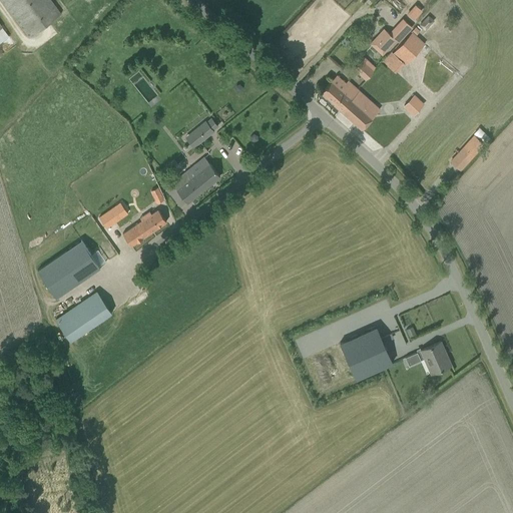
[(60,13),(50,0),(1,0),(30,37),(60,13)]
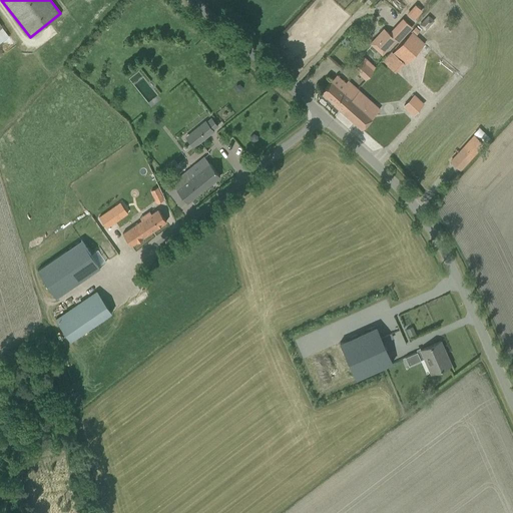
[(405,13),(412,20),(421,11),(414,4),(405,13)]
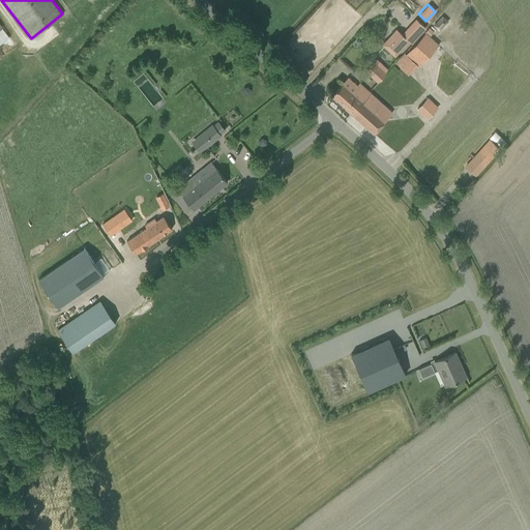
[(447,22),(442,17),(434,25),(439,30),(447,22)]
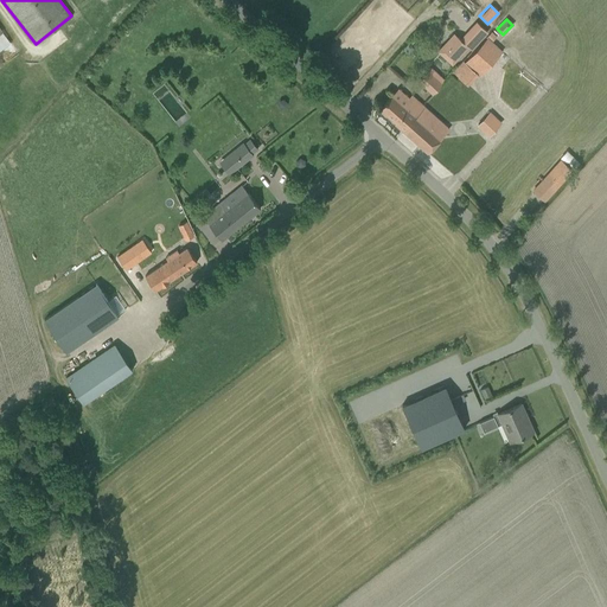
[(454,33),(438,51),(452,65),(468,48),(471,50),(487,32),(475,21),(460,39),(454,33)]
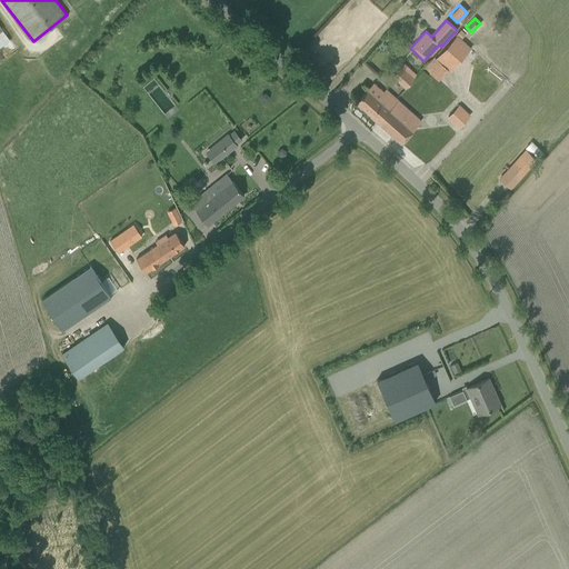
[(460,30),(456,36),(457,36),(460,40),(465,35),(460,30)]
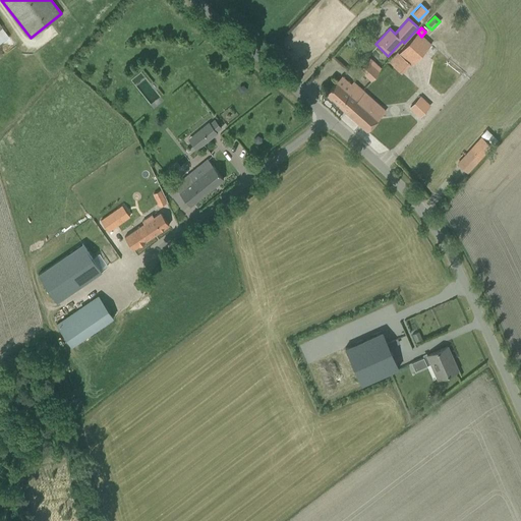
[(398,53),(389,62),(399,71),(408,61),(412,65),(430,45),(421,37),(418,33),(399,54),(398,53)]
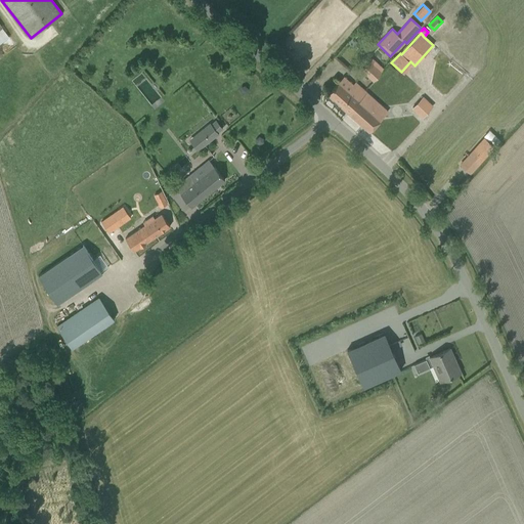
[(361,71),(374,82),(385,71),(373,59),(361,71)]
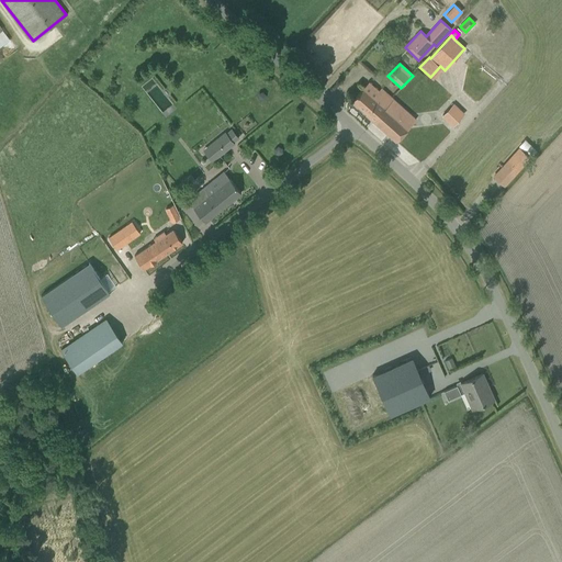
[(366,114),(373,122),(382,112),(380,111),(392,98),(381,89),(377,92),(373,96),(363,88),(351,101),(366,114)]
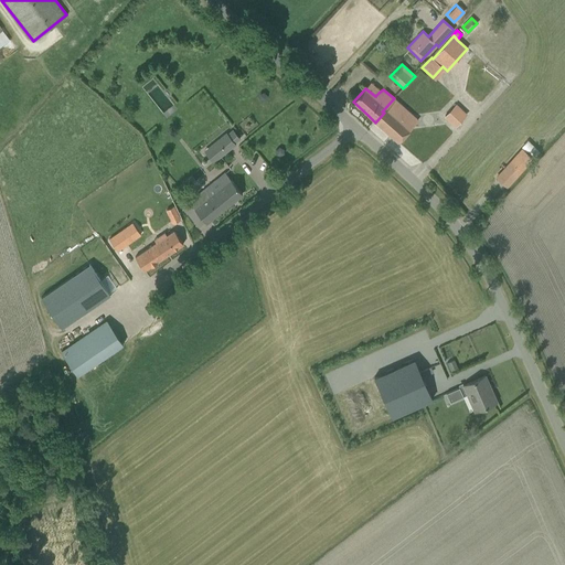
[(384,113),(375,123),(397,142),(411,129),(406,125),(414,116),(394,98),(382,112),(384,113)]
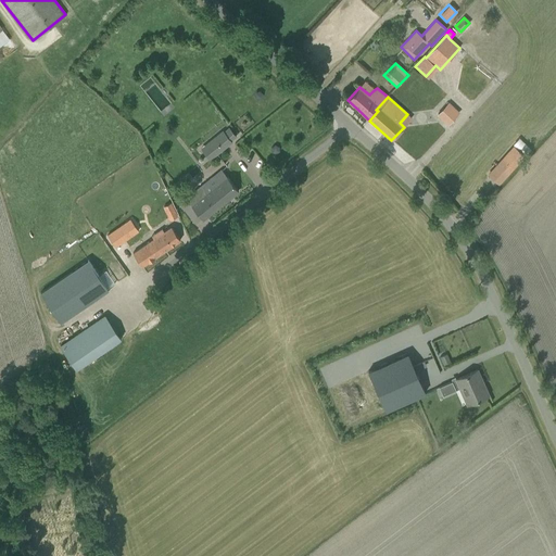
[(438,114),(449,124),(458,114),(449,103),(438,114)]
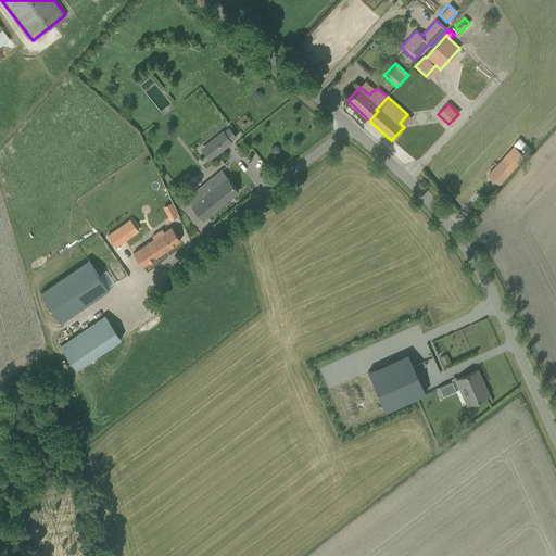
[(223,131),(201,149),(210,160),(231,142),(231,141),(237,137),(229,128),(224,133),(223,131)]
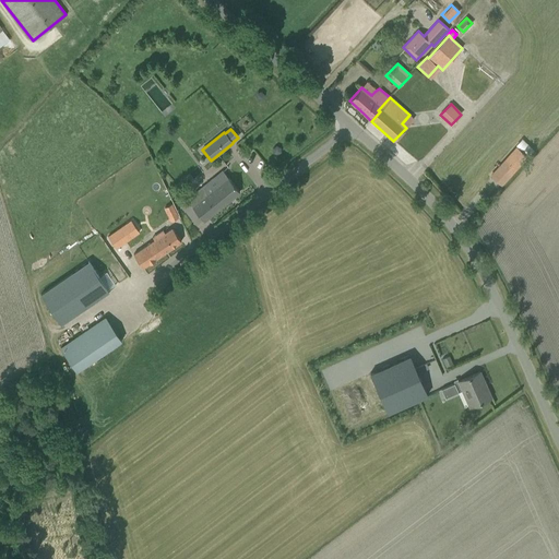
[(491,176),(501,185),(515,168),(507,159),(491,176)]
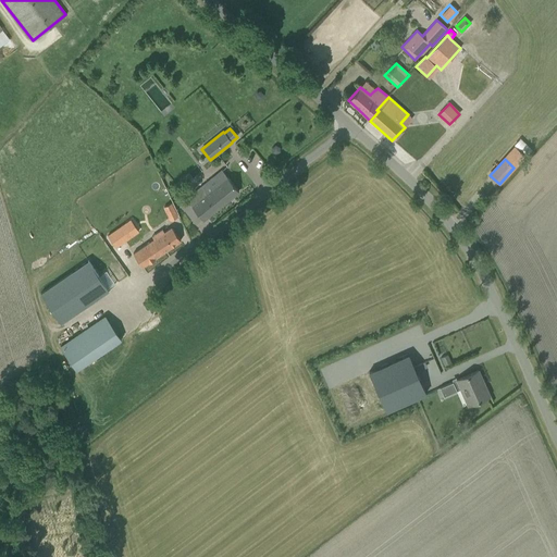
[(202,220),(238,192),(226,176),(221,171),(186,199),(202,220)]
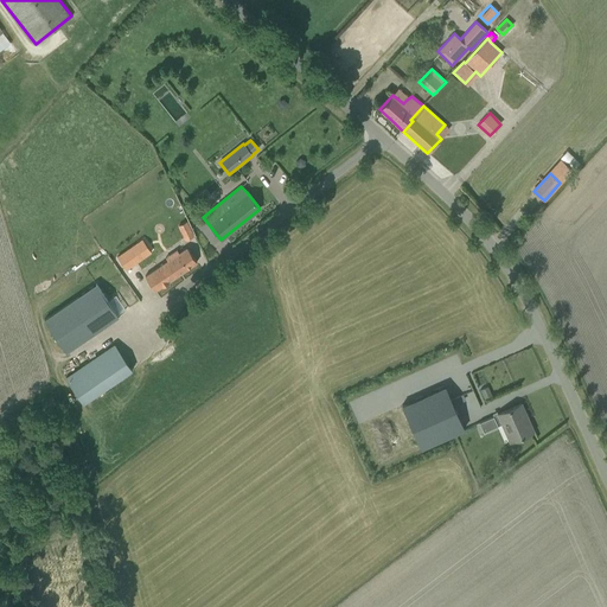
[(174,232),(179,242),(185,240),(185,241),(193,237),(186,223),(178,227),(179,230),(174,232)]
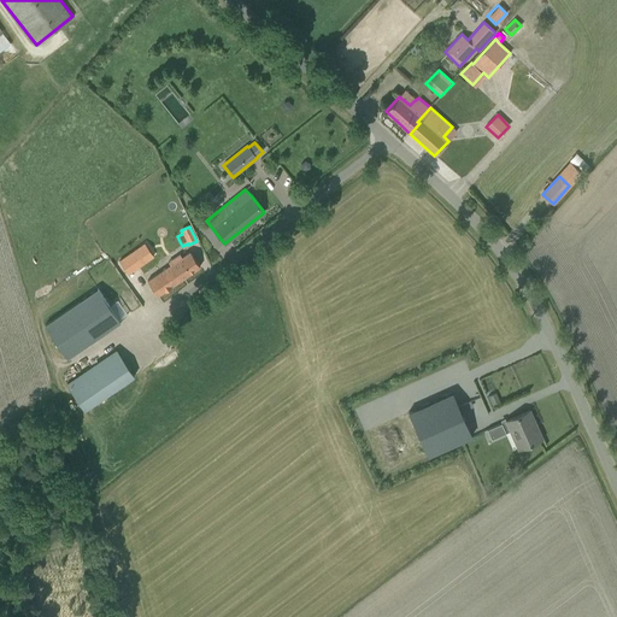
[(119,262),(122,265),(115,269),(119,276),(125,271),(128,275),(154,257),(145,244),(119,262)]
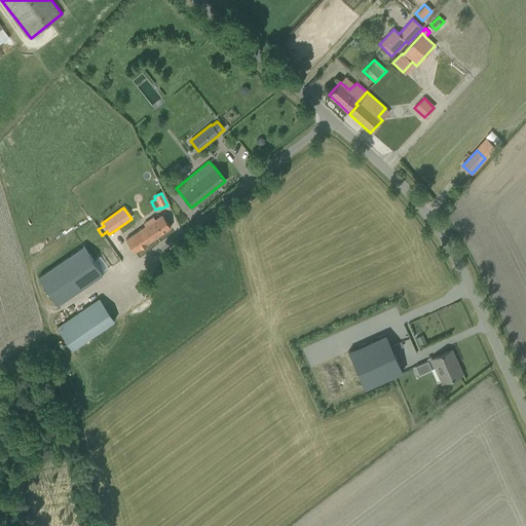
[(125,238),(135,252),(171,227),(161,215),(155,220),(154,218),(153,218),(152,216),(143,223),(145,226),(125,238)]
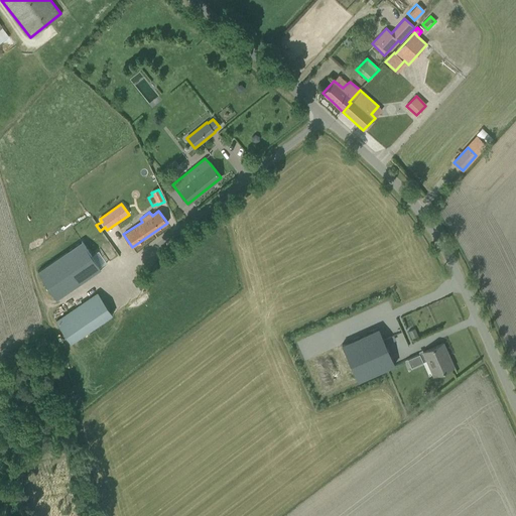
[(37,272),(55,298),(100,268),(82,242),(37,272)]
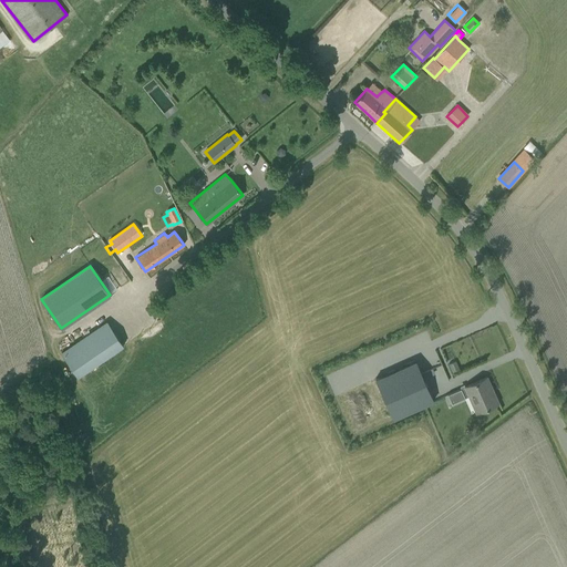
[(78,377),(123,346),(107,321),(61,352),(78,377)]
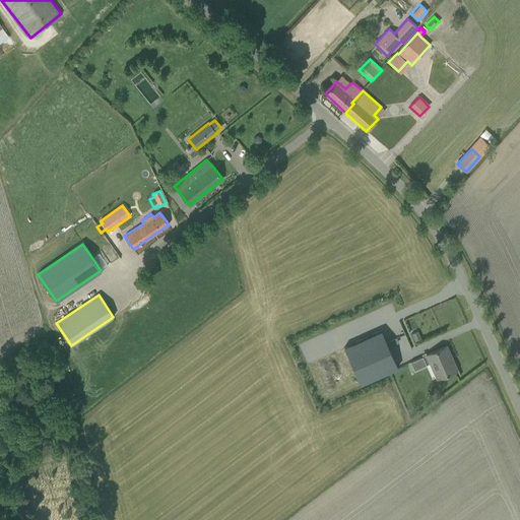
[(381,330),(344,347),(361,384),(397,368),(381,330)]
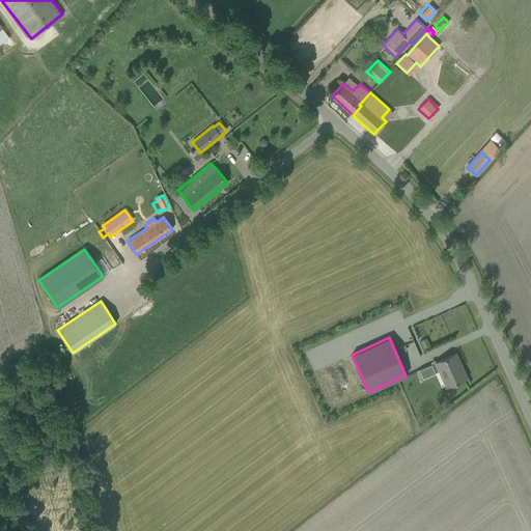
[(425,338),(420,340),(424,348),(429,346),(425,338)]
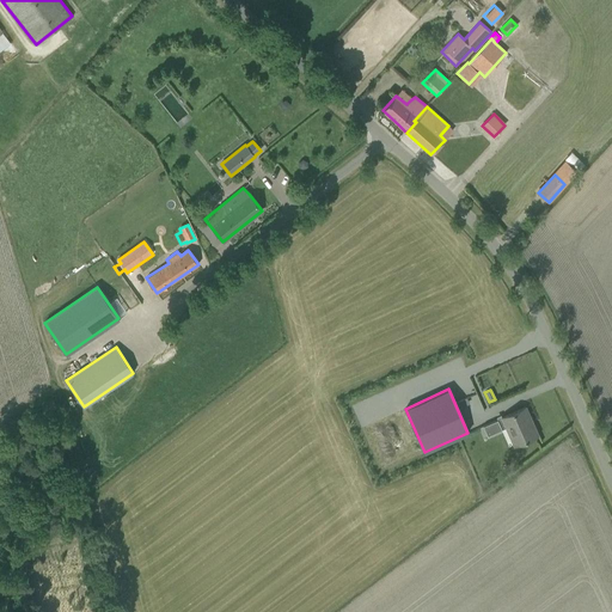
[(510,426),(518,444),(538,435),(525,408),(483,426),(488,436),(510,426)]
